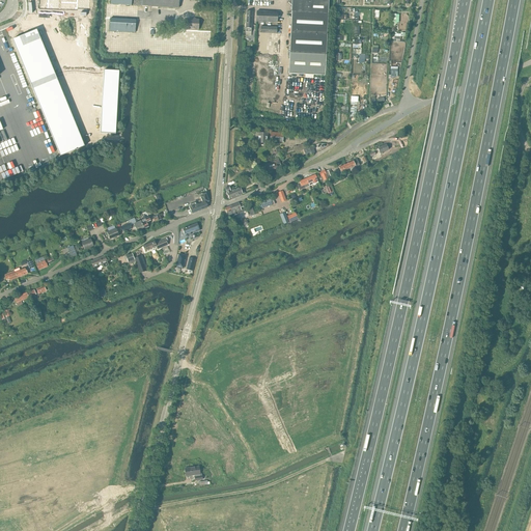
[(39,0),(40,7),(77,8),(77,7),(89,7),(88,0),(39,0)]
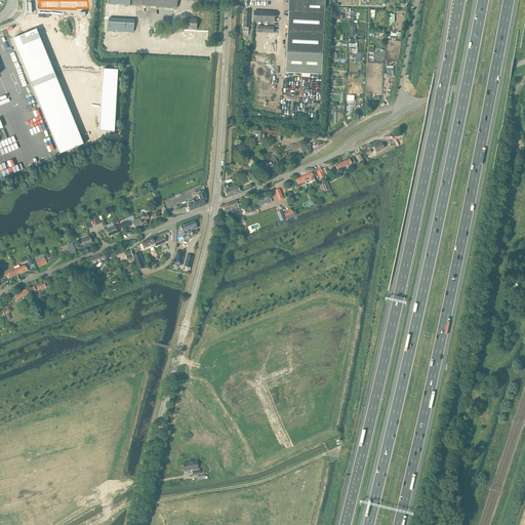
[(288,11),(287,32),(285,73),(321,75),(323,34),(324,12),(325,1),(312,0),(287,0),(285,2),(289,5),(288,11)]
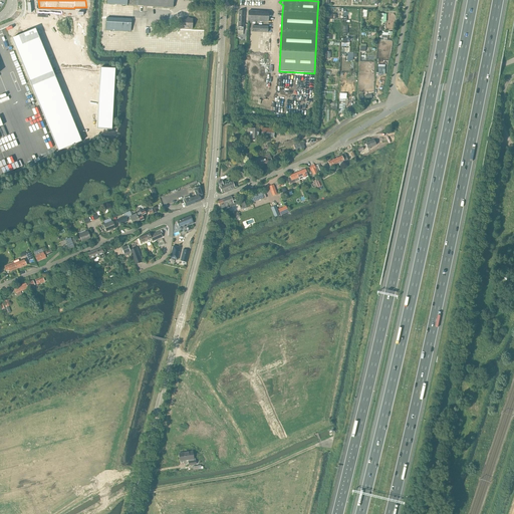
[(348,9),(348,12),(355,12),(355,13),(354,20),(357,20),(358,13),(358,11),(357,11),(357,10),(355,10),(355,9),(348,9)]
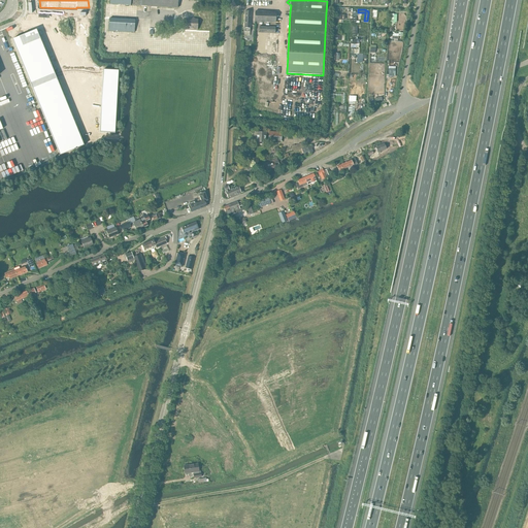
[(256,11),(255,22),(256,22),(256,24),(260,24),(260,22),(275,23),(275,12),(256,11)]
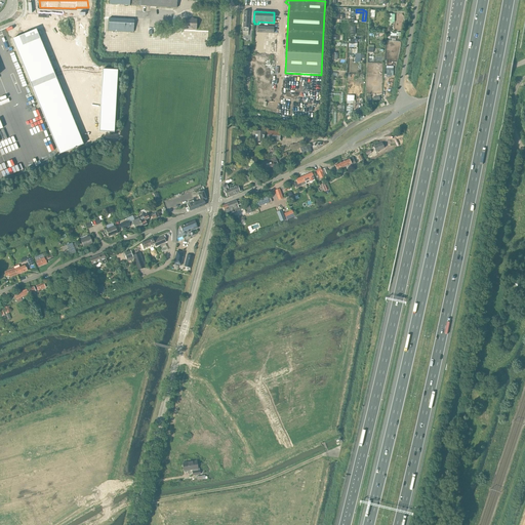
[(108,31),(133,32),(134,19),(109,18),(108,31)]
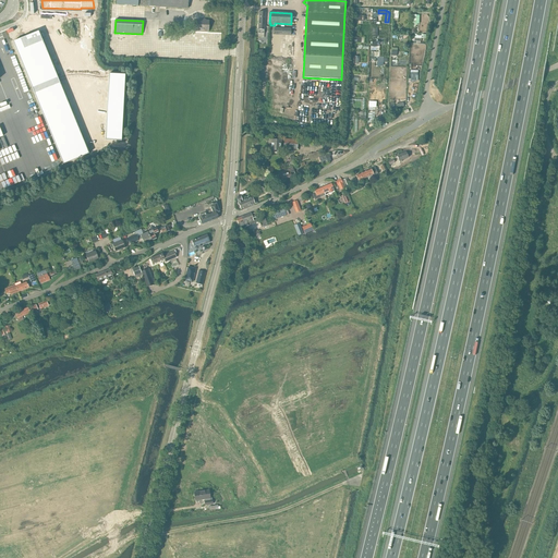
[(209,21),(202,20),(195,20),(194,28),(199,29),(199,32),(208,32),(209,21)]
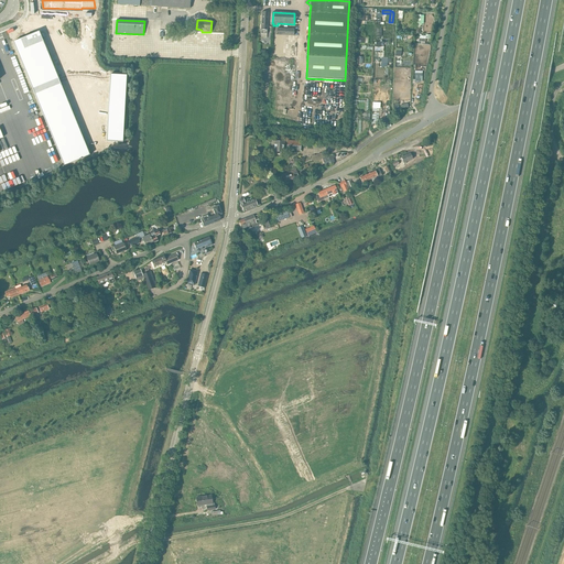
[(39,32),(13,42),(64,165),(89,155),(39,32)]
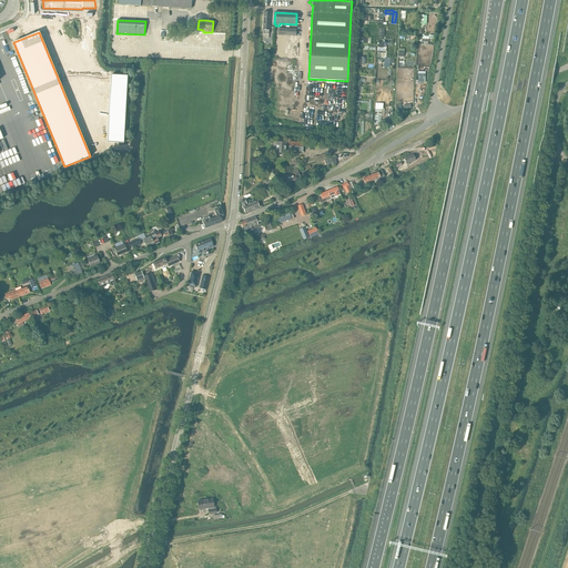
[(123,143),(128,75),(111,75),(108,142),(123,143)]
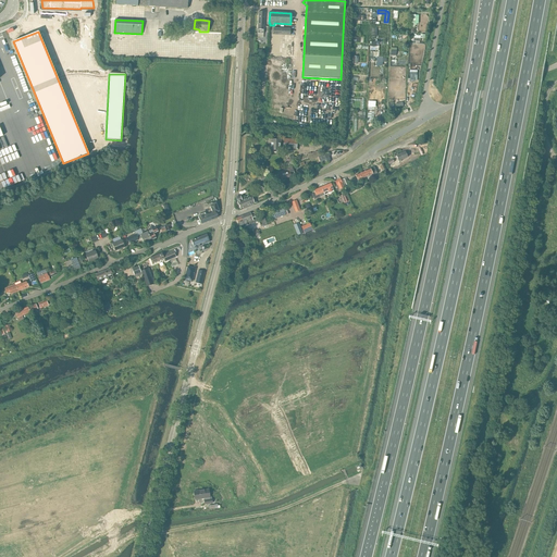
[(280,150),(280,140),(271,139),(270,150),(280,150)]
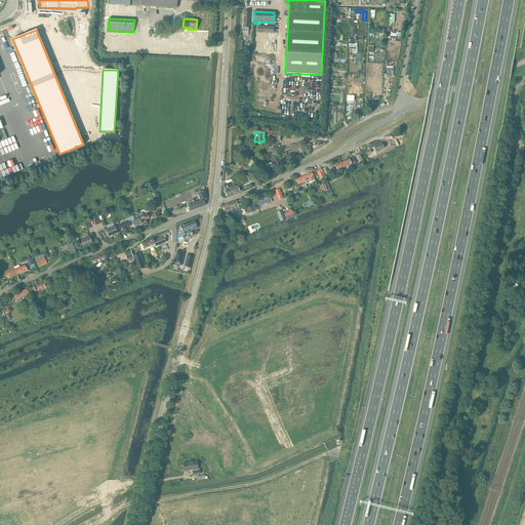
[(279,140),(280,133),(268,132),(267,140),(279,140)]
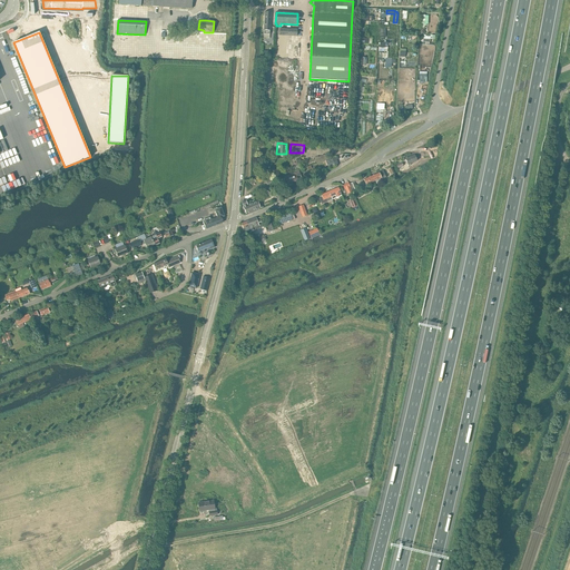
[(331,164),(330,158),(327,154),(314,158),(318,168),(322,167),(323,170),(333,166),(332,163),(331,164)]
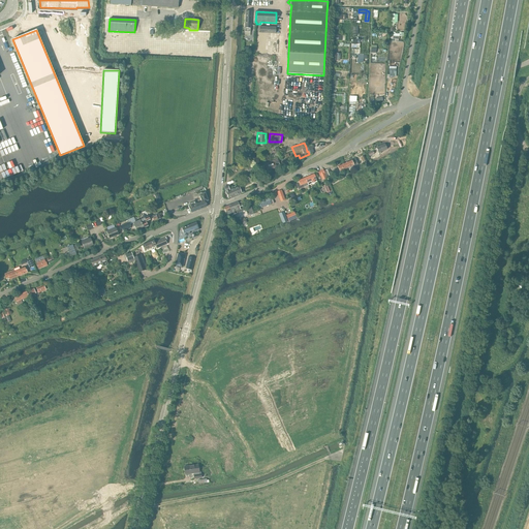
[(379,154),(381,153),(380,152),(386,150),(384,144),(376,148),(379,154)]
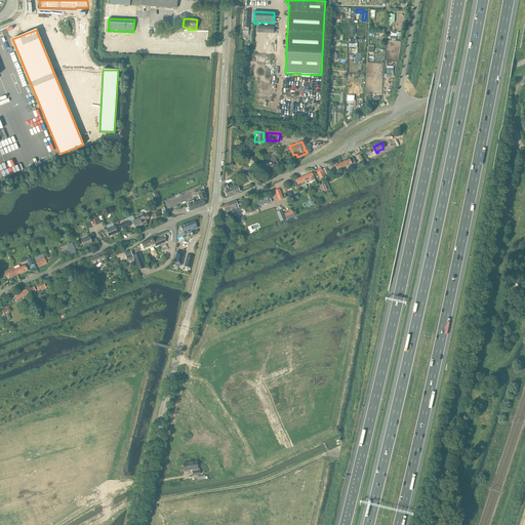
[(349,159),(341,162),(344,167),(350,165),(350,166),(356,163),(353,158),(353,157),(351,158),(349,159)]
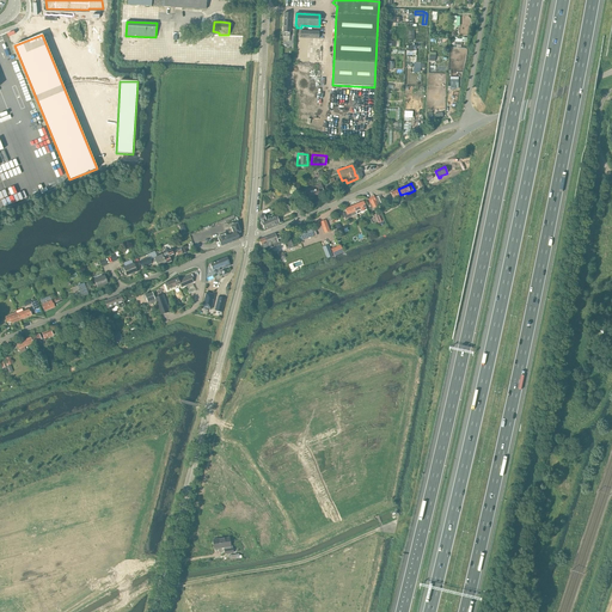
[(322,184),(306,189),(301,191),(303,197),(308,195),(310,200),(320,196),(318,190),(323,189),(322,184)]
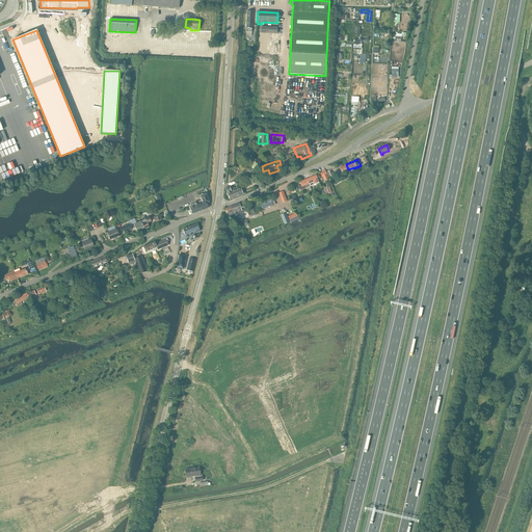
[(346,164),(339,167),(342,173),(342,174),(343,173),(343,171),(348,169),(346,164)]
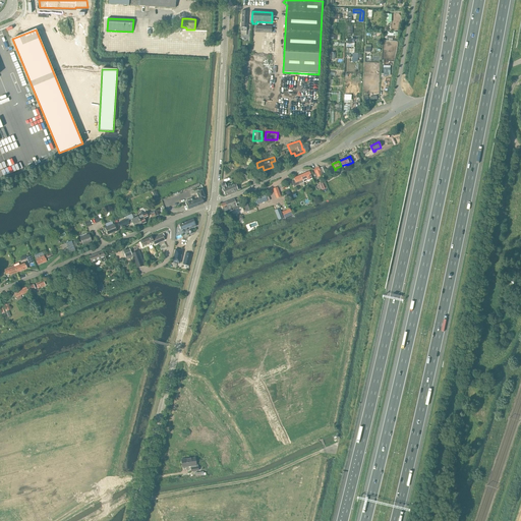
[(313,169),(314,173),(315,172),(317,177),(322,175),(319,167),(313,169)]
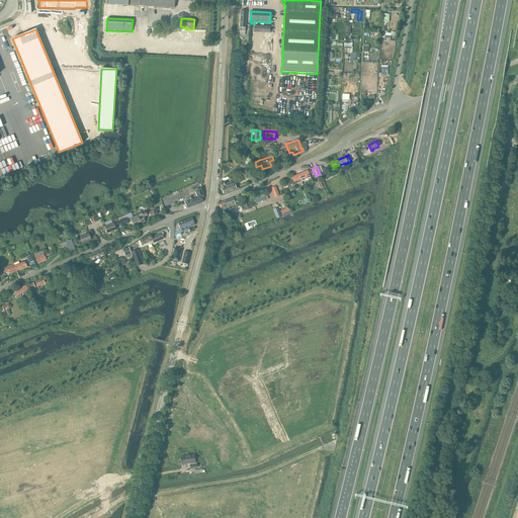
[(303,181),(310,178),(308,171),(299,174),(303,181)]
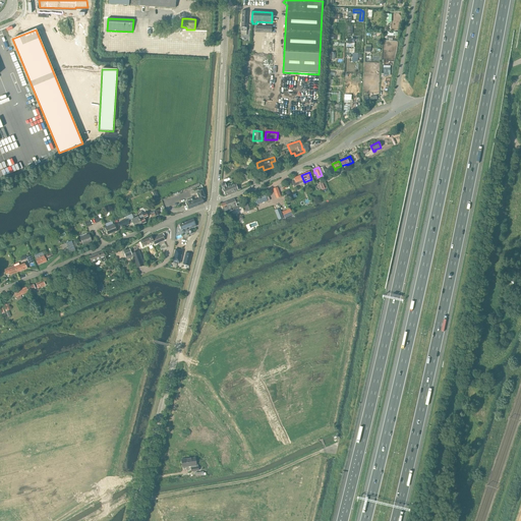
[(304,182),(301,175),(293,178),(294,180),(291,181),(293,186),(304,182)]
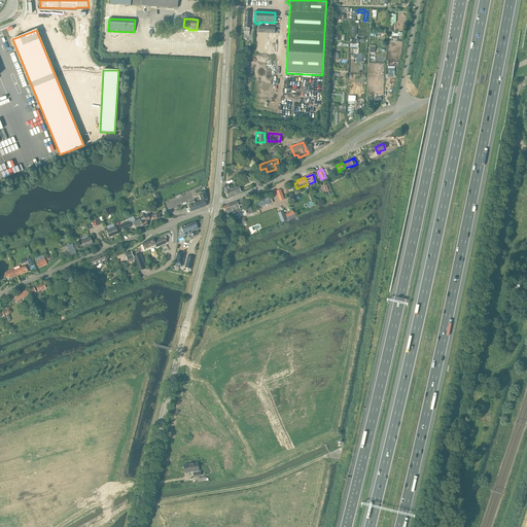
[(241,192),(240,192),(238,186),(229,189),(226,185),(223,186),(224,191),(227,198),(241,192)]
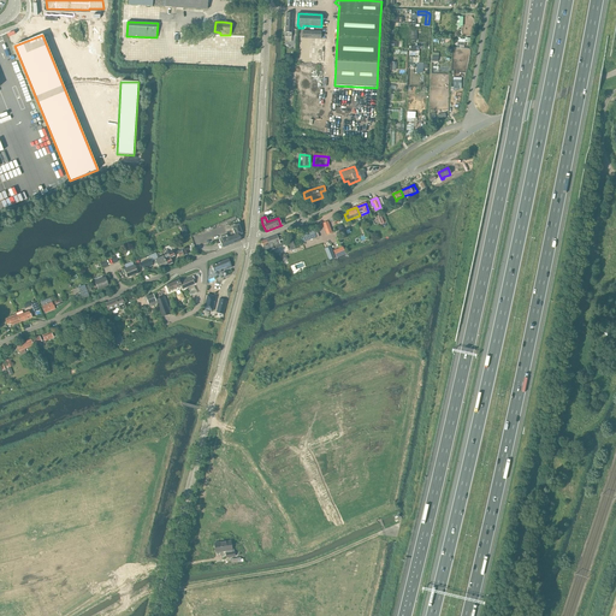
[(220,242),(223,248),(230,244),(241,241),(238,235),(242,234),(238,225),(232,227),(236,236),(229,238),(226,235),(219,238),(220,242)]
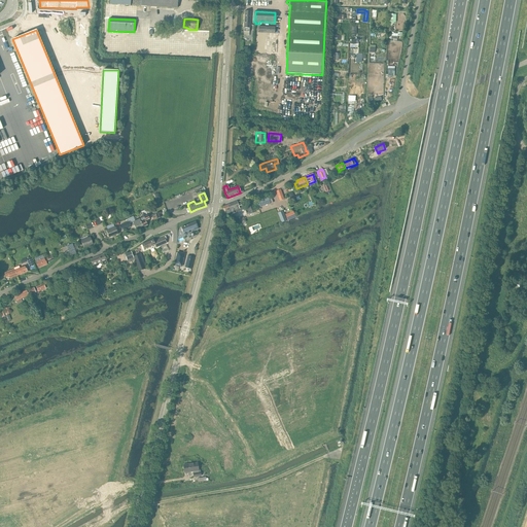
[(269,197),(259,200),(260,205),(270,203),(269,197)]
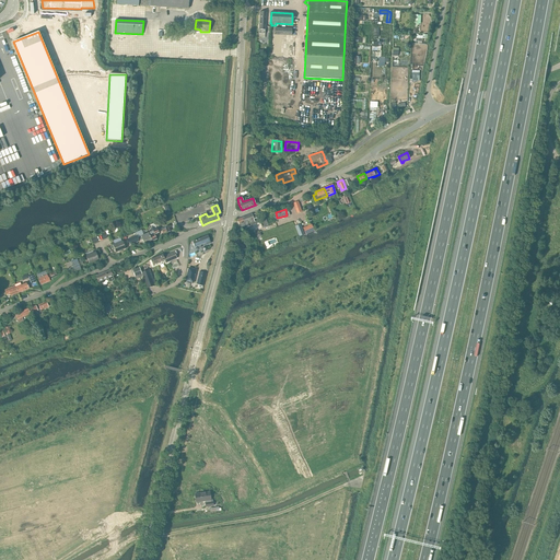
[(252,214),(243,218),(244,222),(246,228),(248,226),(248,228),(256,224),(255,223),(258,222),(257,218),(255,213),(252,216),(252,214)]
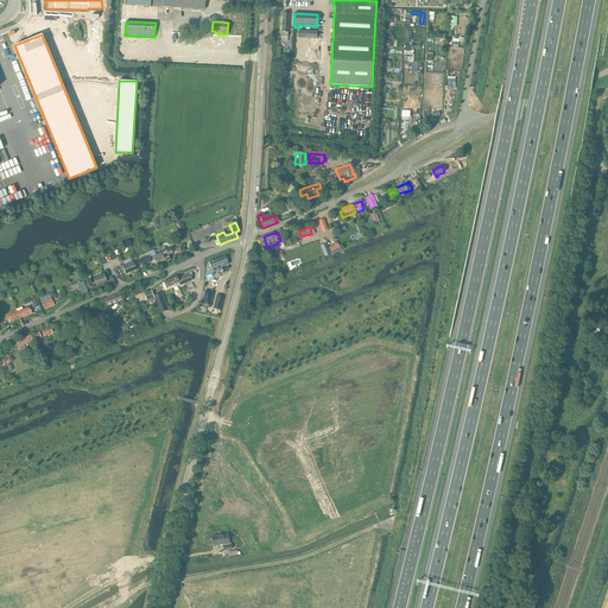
[(258,239),(259,244),(261,248),(265,248),(267,247),(265,241),(264,236),(258,239)]
